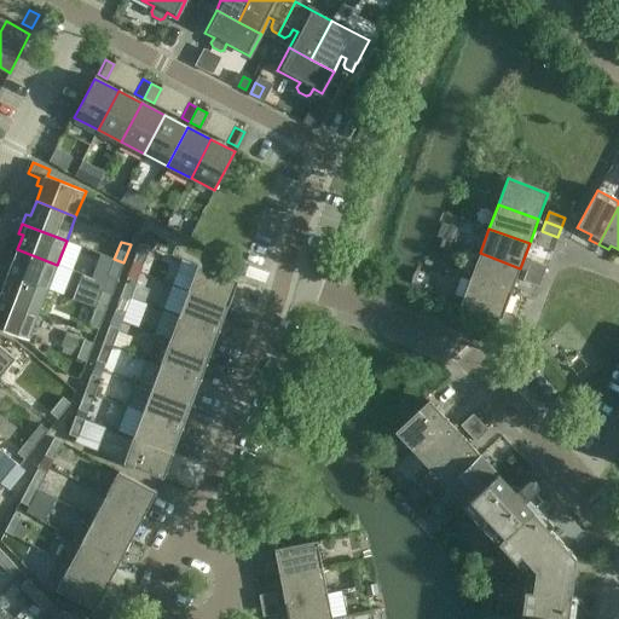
[(140,244),(133,262),(143,266),(150,248),(140,244)]
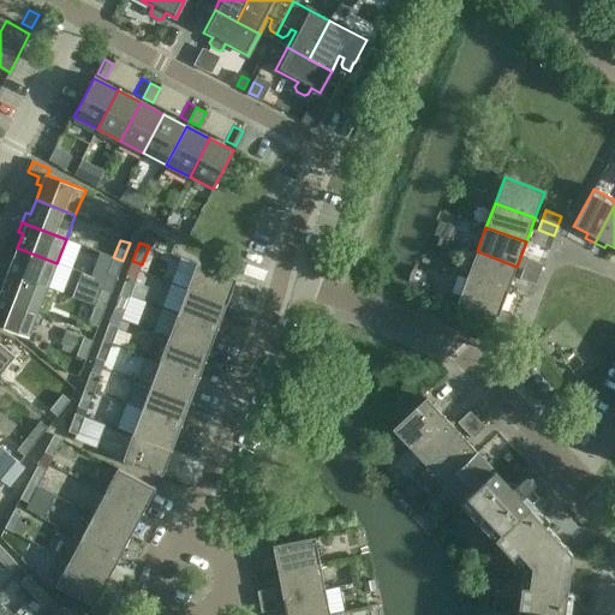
[(3,270),(47,287),(57,263),(17,248),(11,262),(6,261),(3,270)]
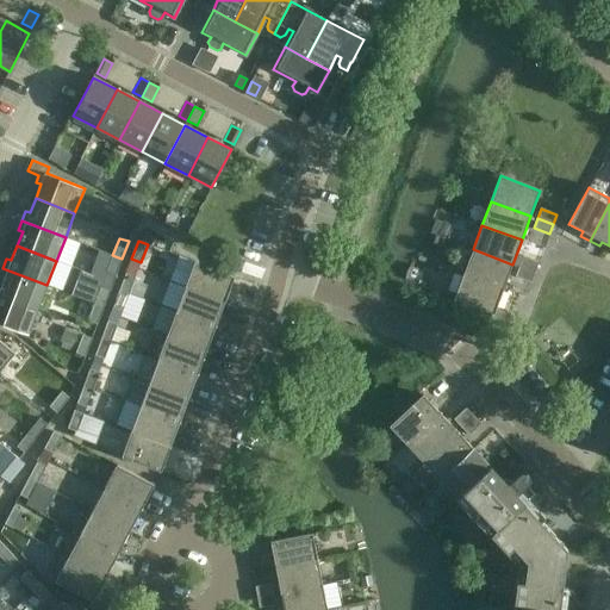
[(503,288),(512,265),(473,249),(464,274),(503,288)]
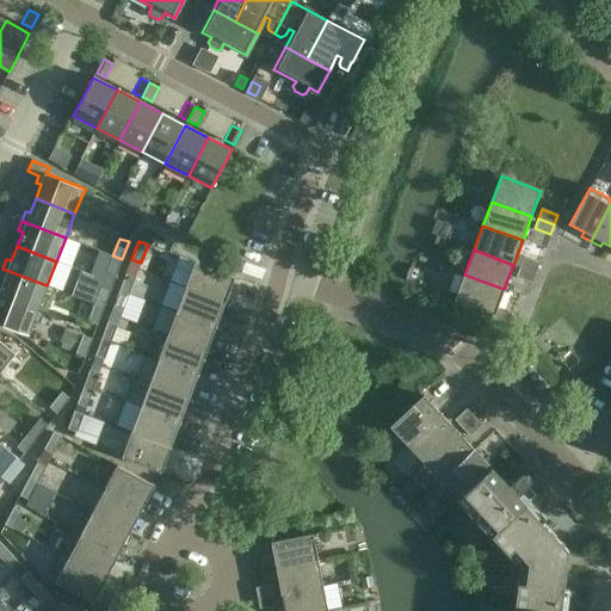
[(122,259),(112,255),(106,272),(116,276),(122,259)]
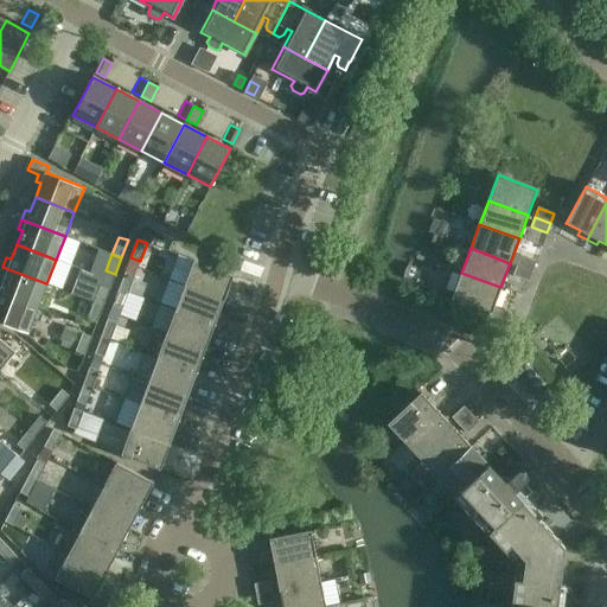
[(517,266),(532,272),(536,260),(521,254),(517,266)]
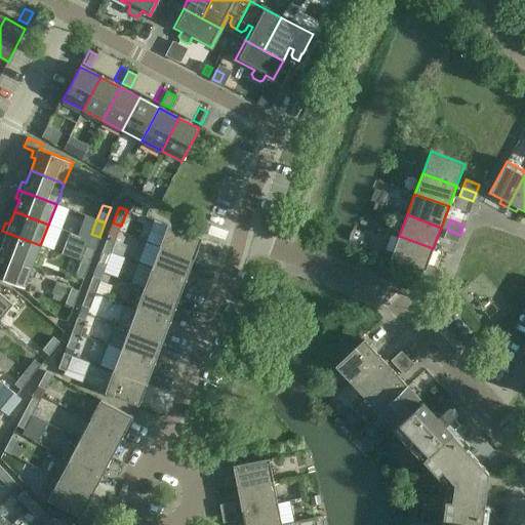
[(160,247),(194,259),(202,238),(167,226),(159,247),(160,247)]
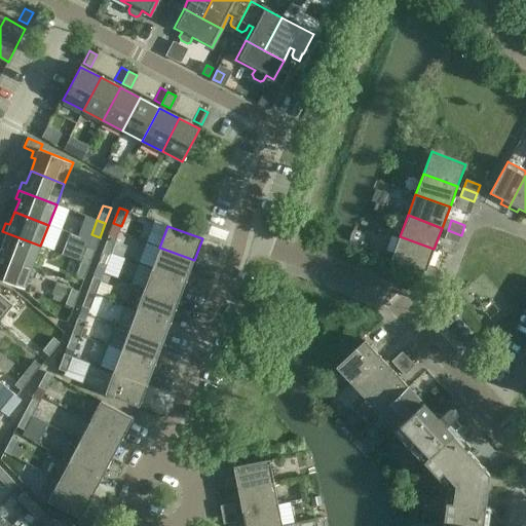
[(461,235),(448,230),(444,238),(458,243),(461,235)]
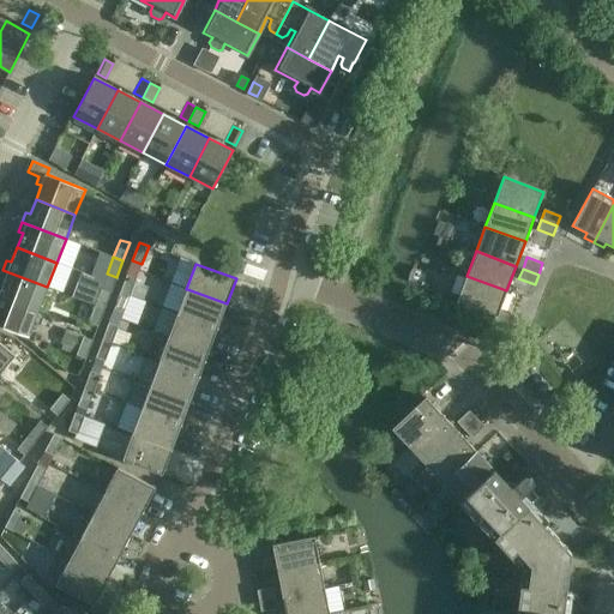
[(0,290),(0,296),(37,311),(47,287),(2,270),(0,276),(0,280),(4,282),(0,290)]
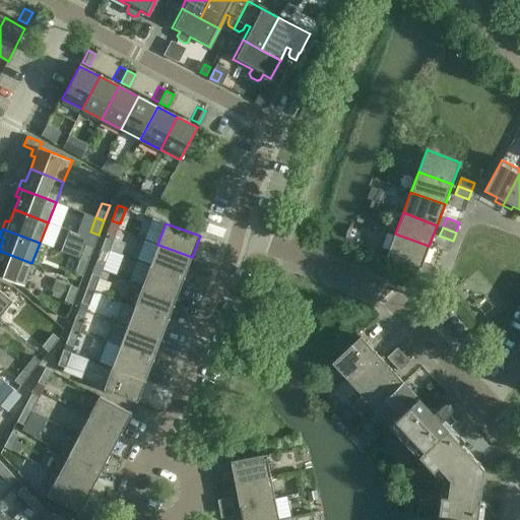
[(102,247),(110,250),(115,236),(108,233),(102,247)]
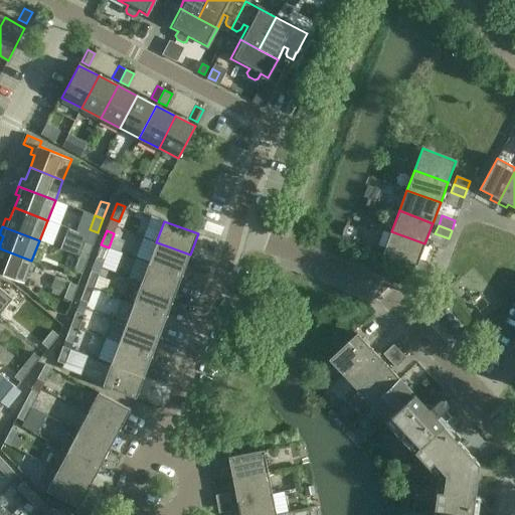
[(418,262),(424,243),(391,231),(383,252),(416,265),(414,270),(428,275),(432,267),(418,262)]
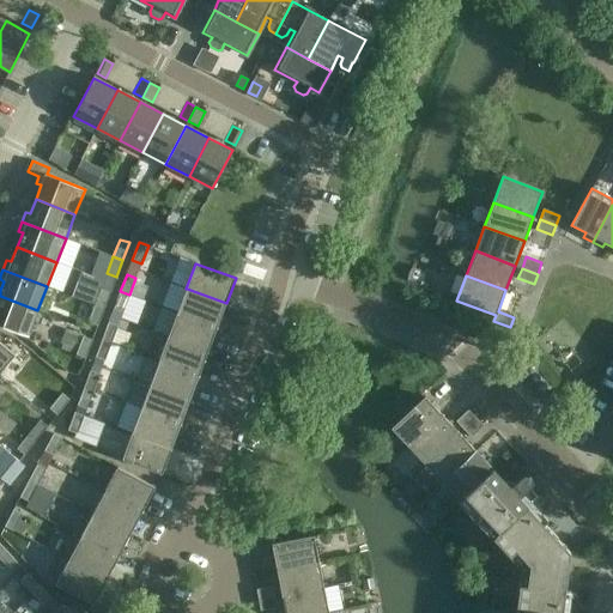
[(95,305),(104,309),(111,291),(102,287),(95,305)]
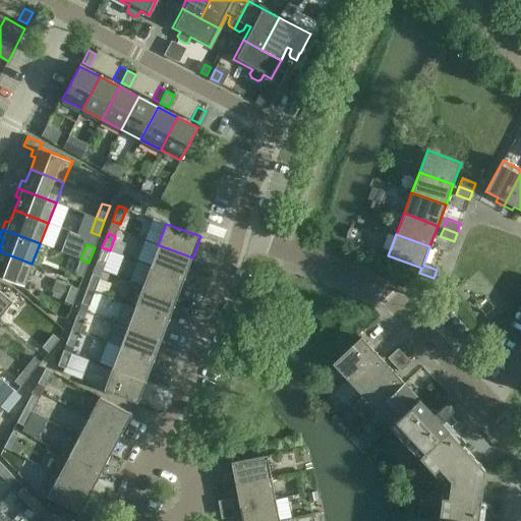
[(159,245),(151,266),(184,279),(192,257),(159,245)]
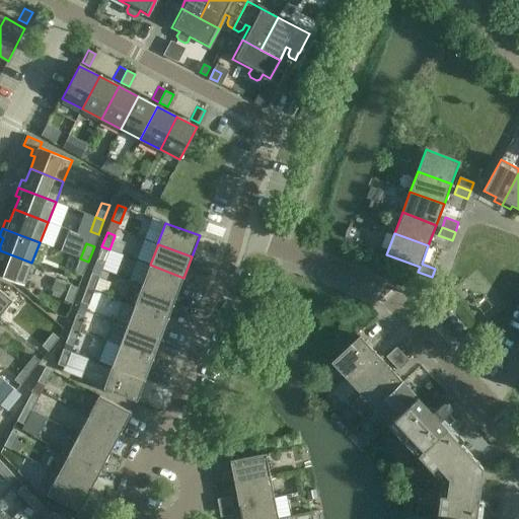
[(109,249),(101,246),(96,262),(104,265),(109,249)]
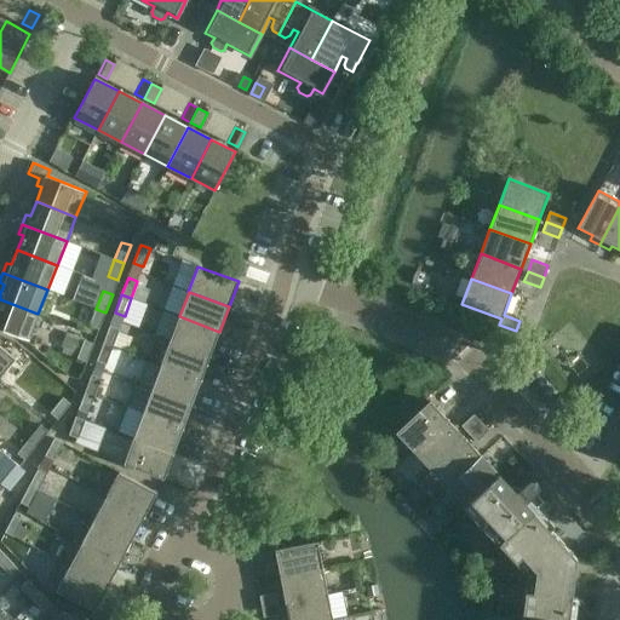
[(38,314),(0,299),(0,328),(28,340),(38,314)]
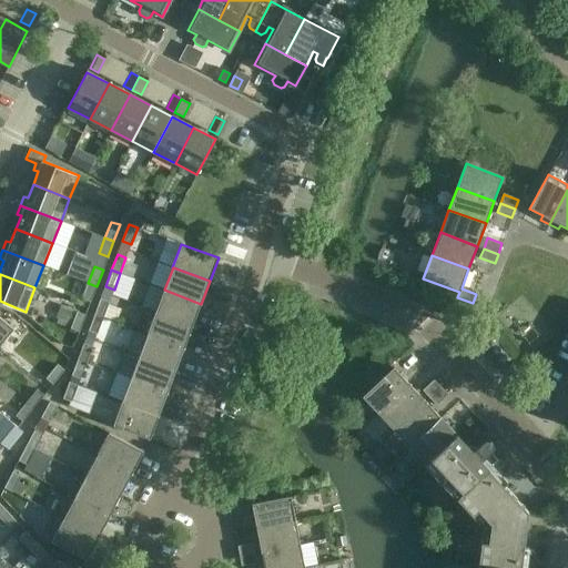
[(97,286),(88,283),(82,298),(91,302),(97,286)]
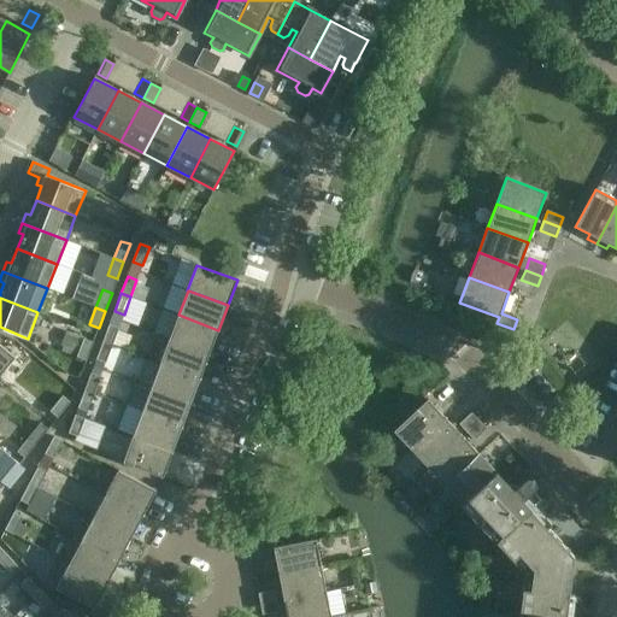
[(209,354),(218,330),(178,315),(169,339),(209,354)]
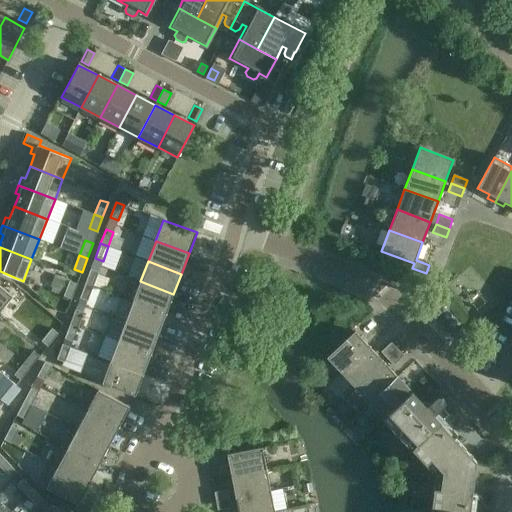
[(85,284),(93,287),(98,272),(90,269),(85,284)]
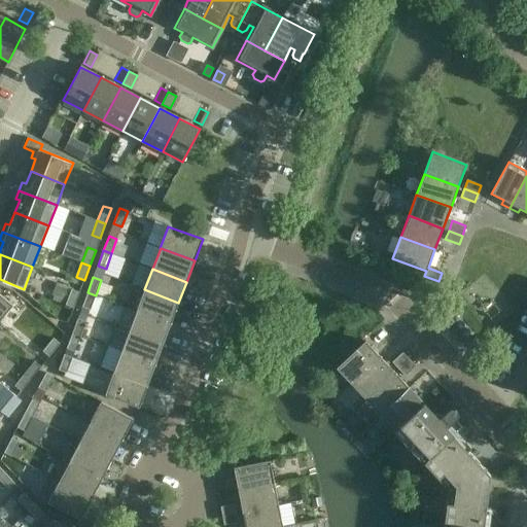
[(79,292),(71,289),(57,284),(51,295),(67,301),(66,305),(74,308),(79,292)]
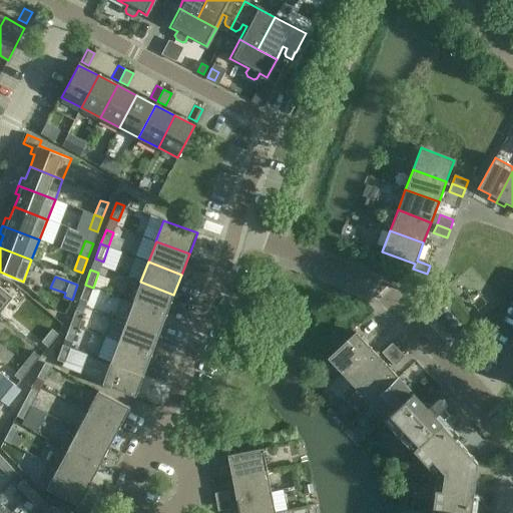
[(166,315),(173,295),(140,282),(133,303),(166,315)]
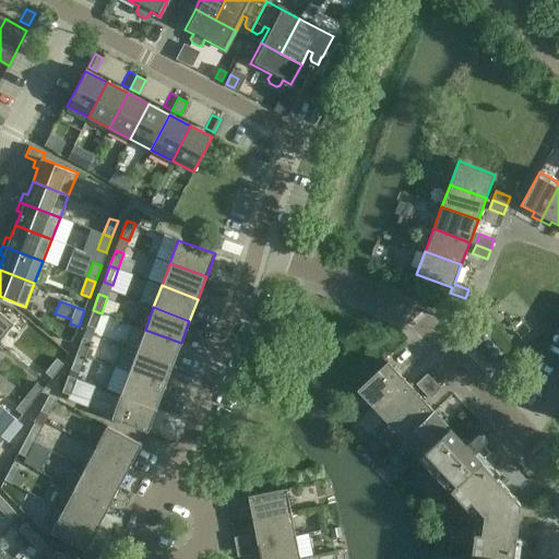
[(102,313),(93,310),(87,325),(95,329),(102,313)]
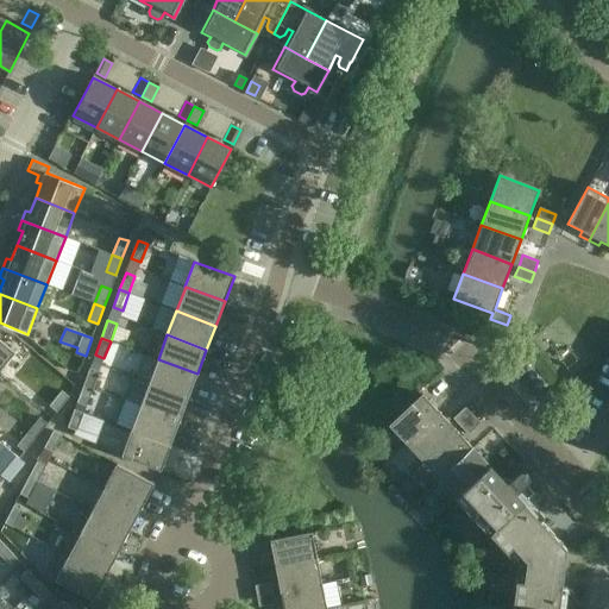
[(0,370),(14,352),(0,340),(0,370)]
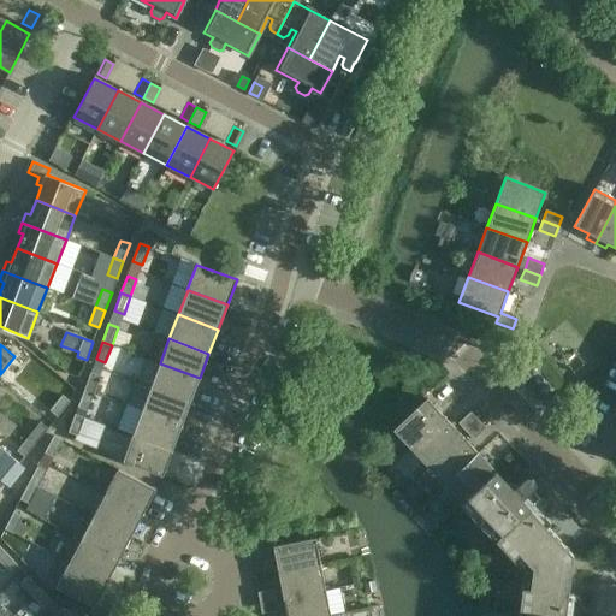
[(160,363),(150,388),(190,402),(200,378),(160,363)]
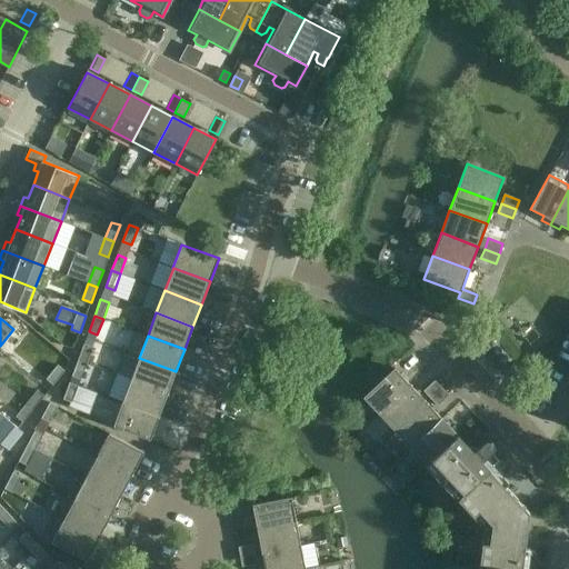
[(78,360),(87,363),(92,348),(83,345),(78,360)]
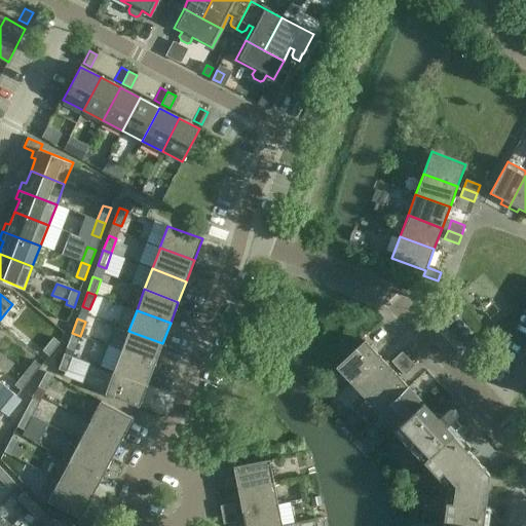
[(115,326),(107,346),(155,365),(162,343),(128,331),(115,326)]
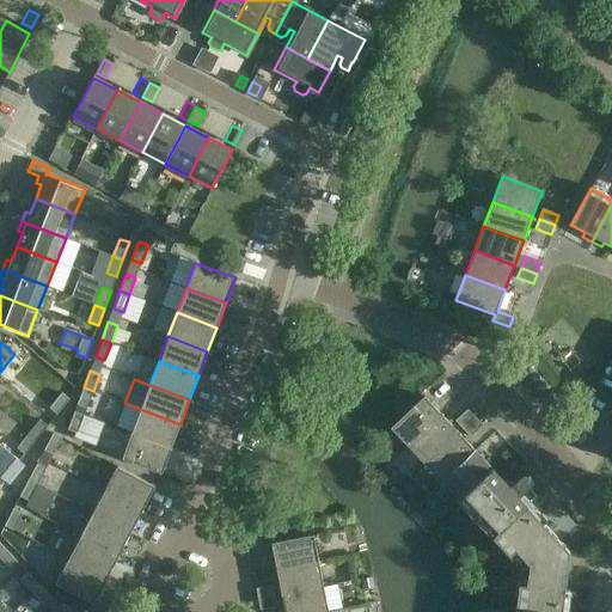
[(93,391),(84,387),(77,405),(86,409),(93,391)]
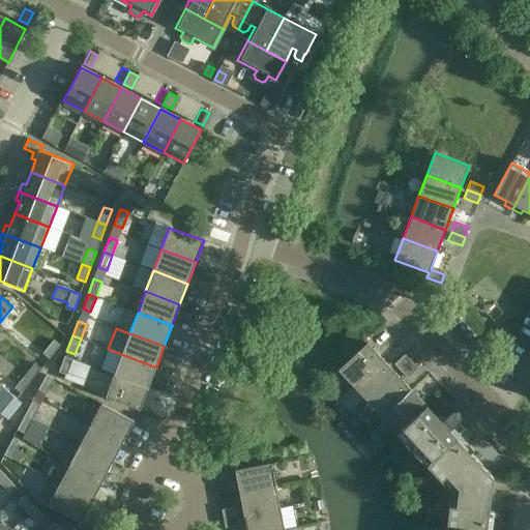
[(50,359),(60,346),(54,341),(42,353),(50,359)]
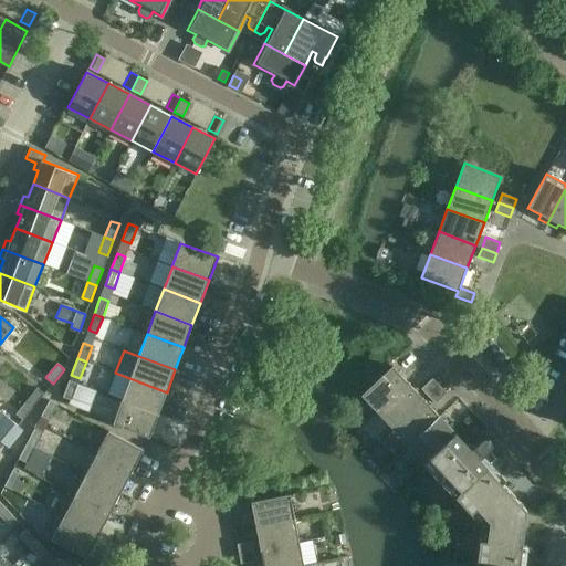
[(392,366),(362,396),(377,412),(409,384),(392,366)]
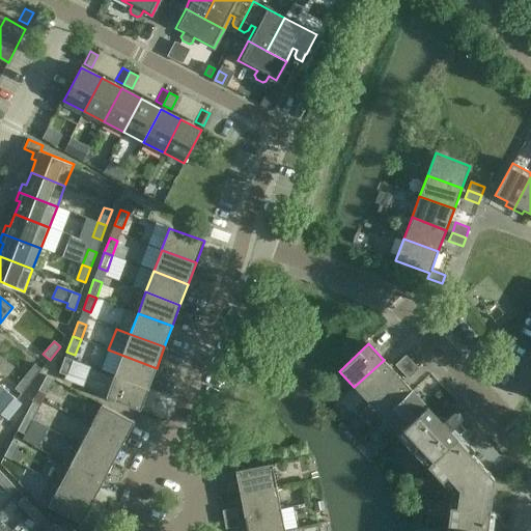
[(108,350),(101,370),(114,375),(148,389),(157,368),(108,350)]
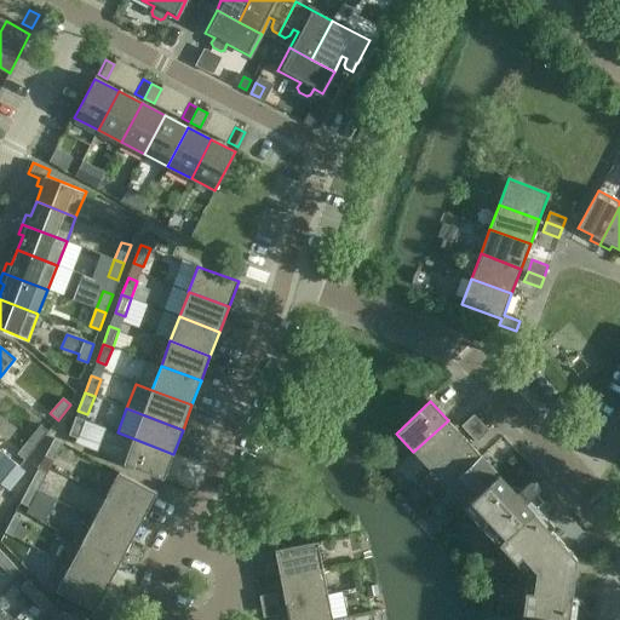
[(469,435),(481,423),(474,415),(461,426),(469,435)]
